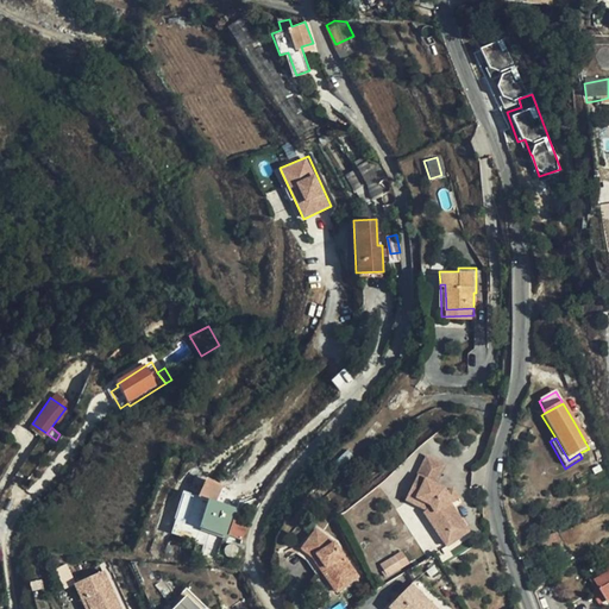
[(163,551),(201,459),(175,450),(133,548),(149,551),(163,551)]
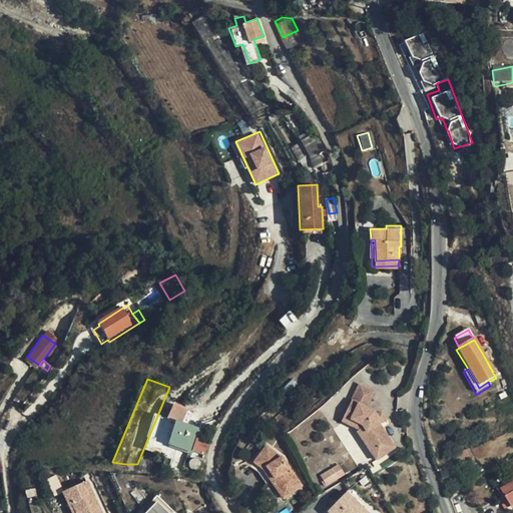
[(376,452),(390,442),(378,425),(380,424),(375,417),(373,413),(365,410),(373,394),(358,387),(350,403),(343,418),(361,427),(366,433),(364,434),(376,452)]
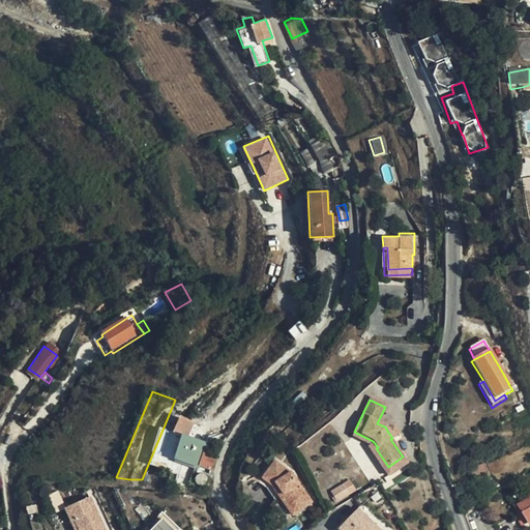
[(387,431),(392,438),(398,434),(392,427),(387,431)]
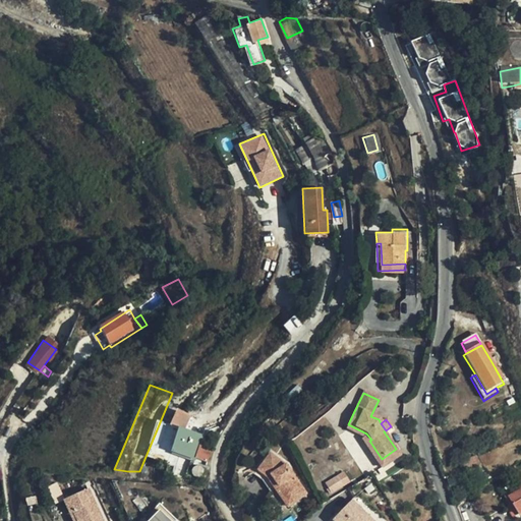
[(348,424),(346,429),(359,437),(382,468),(400,455),(396,449),(382,459),(369,441),(371,440),(366,433),(348,424)]
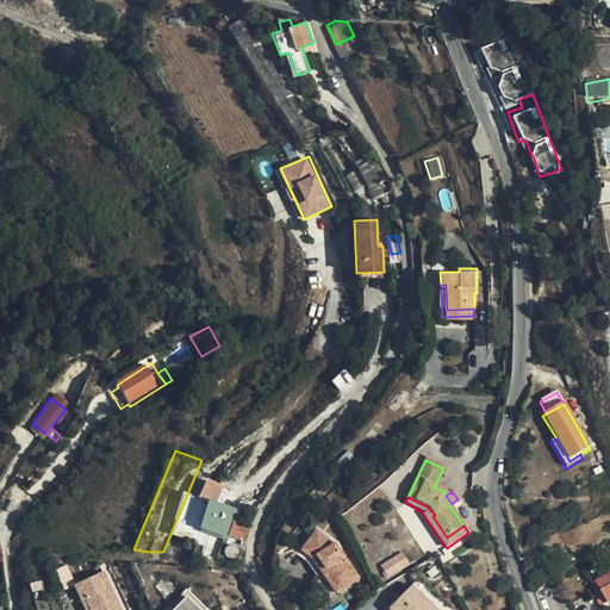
[(231,539),(240,511),(215,503),(205,530),(231,539)]
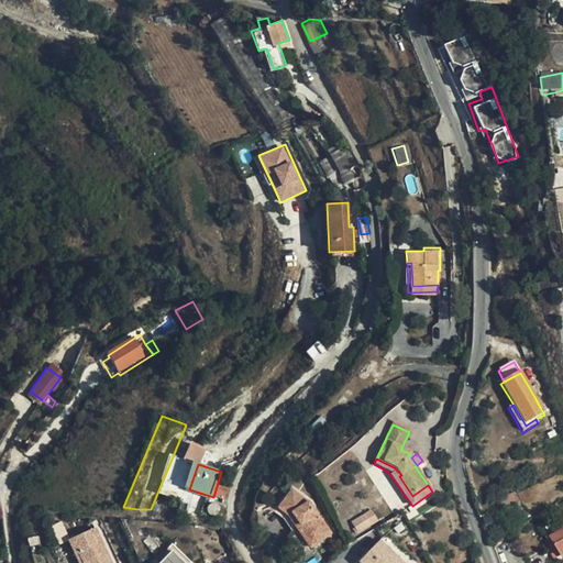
[(496,500),(501,511),(519,503),(514,492),(496,500)]
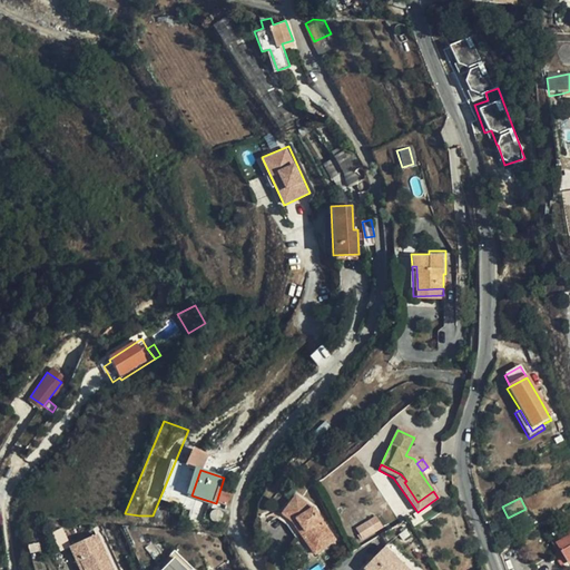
[(290,505),(277,527),(288,532),(297,543),(305,536),(318,551),(330,540),(307,514),(290,505)]
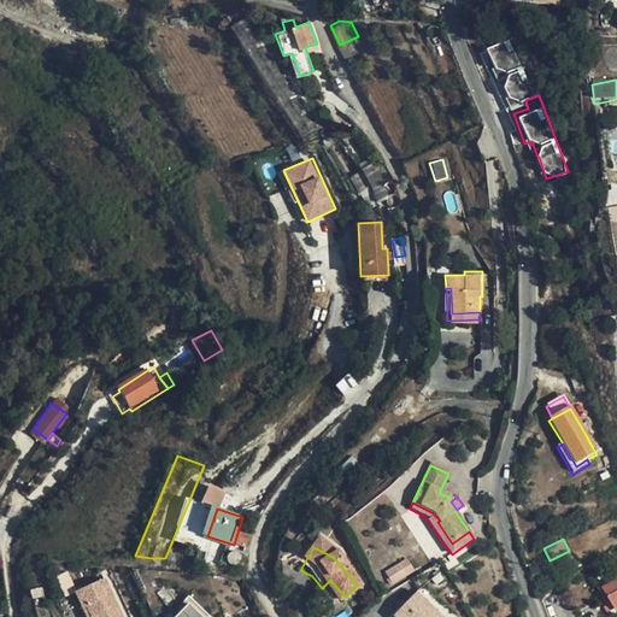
[(415,571),(407,562),(399,566),(405,577),(415,571)]
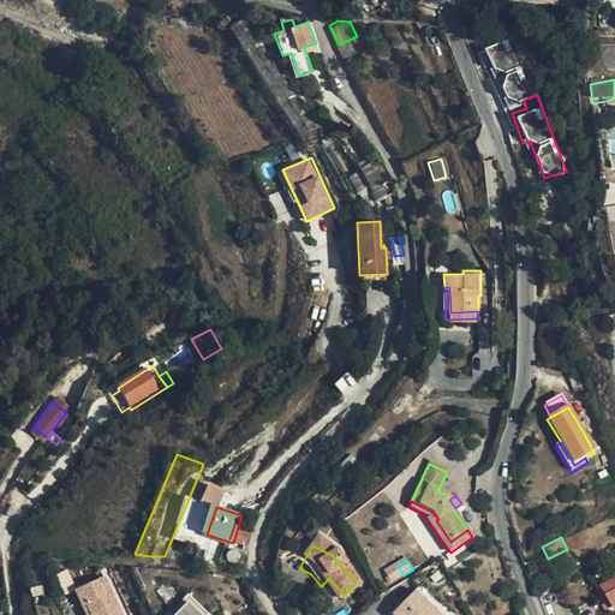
[(404,575),(398,565),(384,573),(392,584),(405,575),(404,575)]
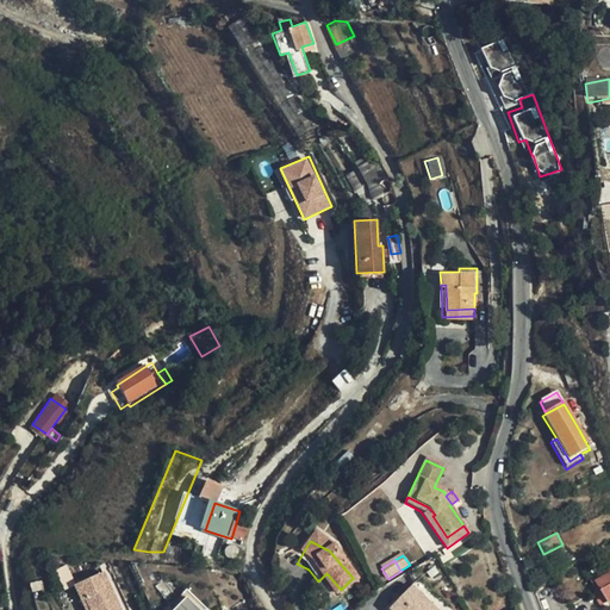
[(309,570),(297,564),(293,570),(305,577),(313,586),(318,582),(309,570)]
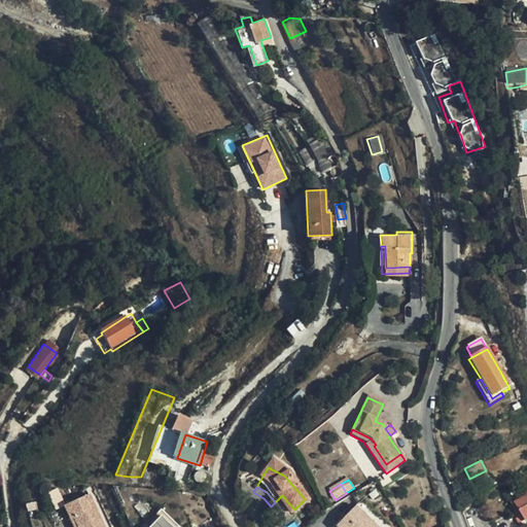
[(59,488),(49,492),(57,508),(66,505),(59,488)]
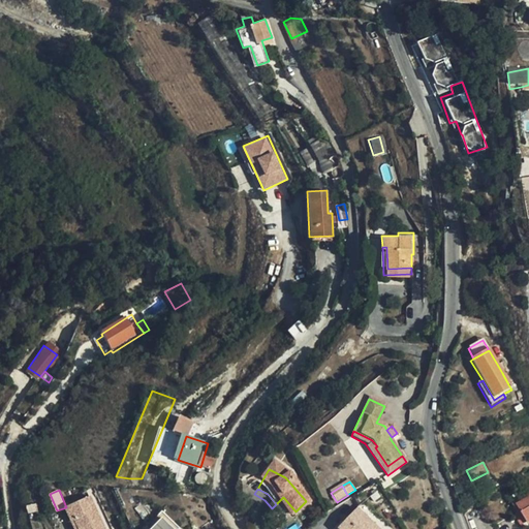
[(521,526),(527,523),(528,521),(528,494),(512,504),(518,514),(515,516),(521,526)]
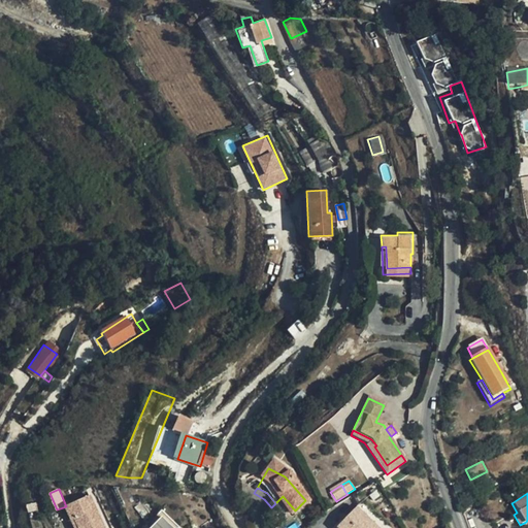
[(105,527),(89,495),(64,507),(71,522),(74,520),(78,527),(105,527)]
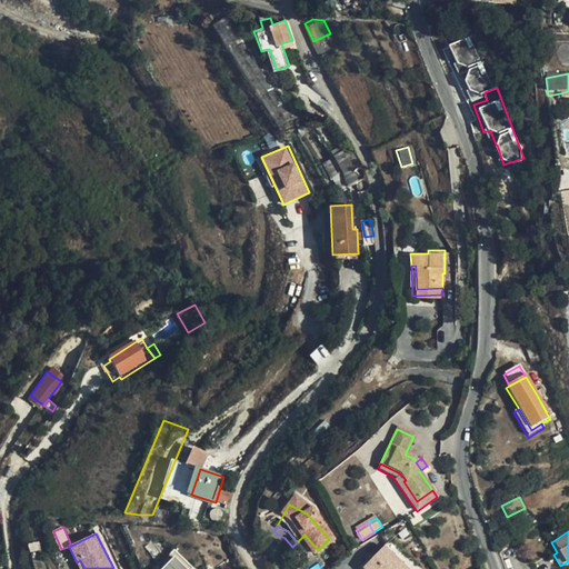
[(305,535),(297,542),(313,560),(333,543),(329,539),(318,550),(305,535)]
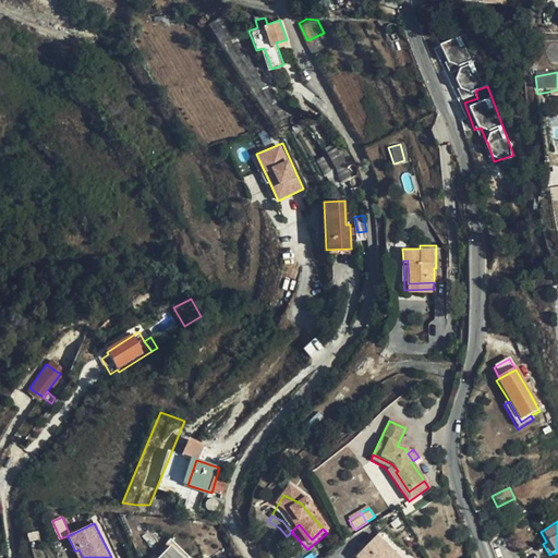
[(518,557),(522,556),(510,535),(502,540),(512,557),(518,557)]
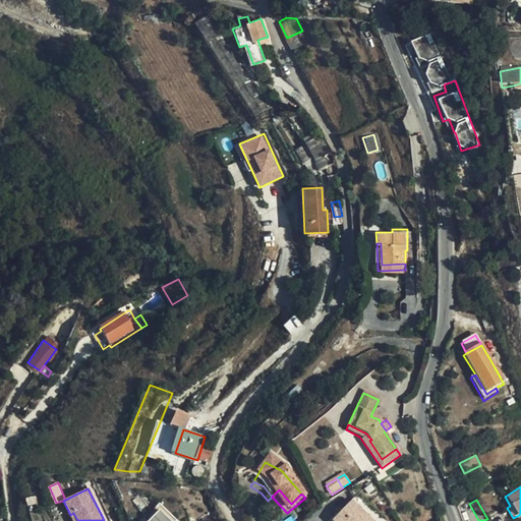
[(372,520),(351,503),(336,520),(372,520)]
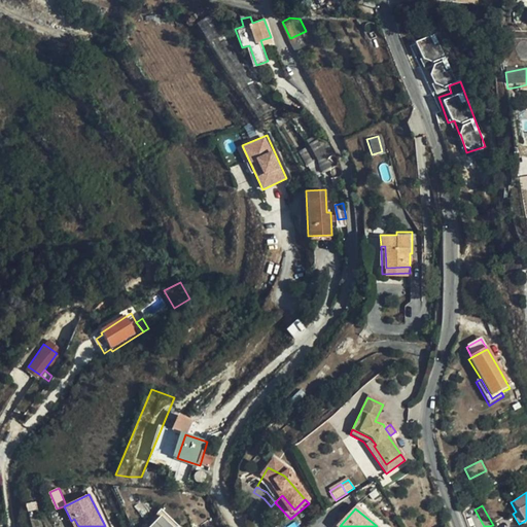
[(175,526),(159,515),(148,526),(175,526)]
